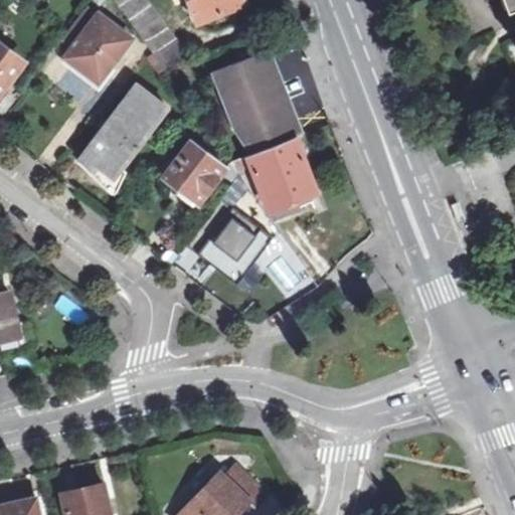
[(148,0),(116,0),(164,69),(191,59),(148,0)]
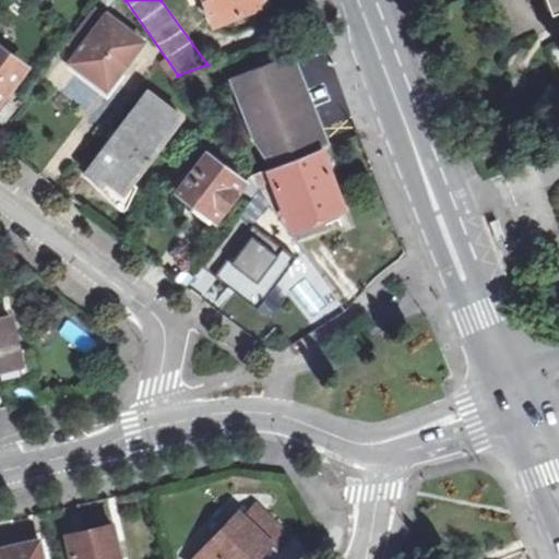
[(264,3),(263,0),(205,0),(214,23),(264,3)]
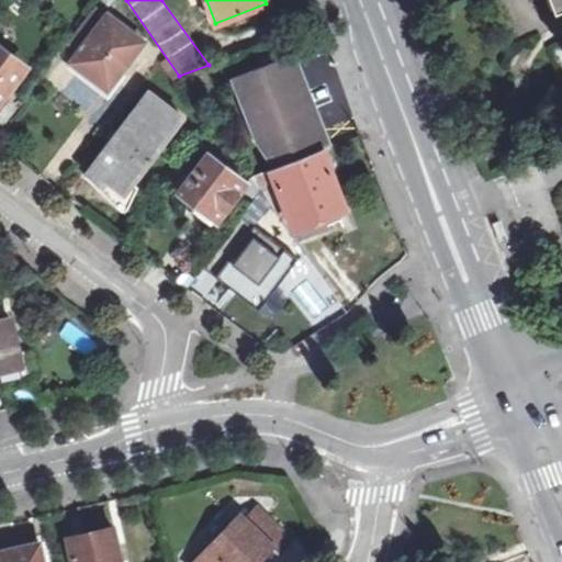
[(110,89),(146,42),(110,15),(75,63),(110,89)]
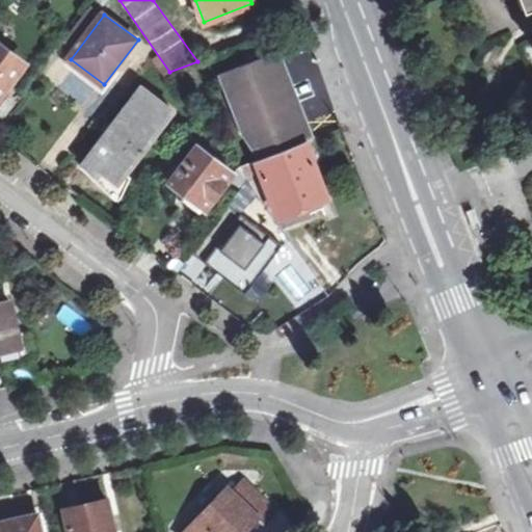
[(0,94),(24,62),(0,43),(0,94)]
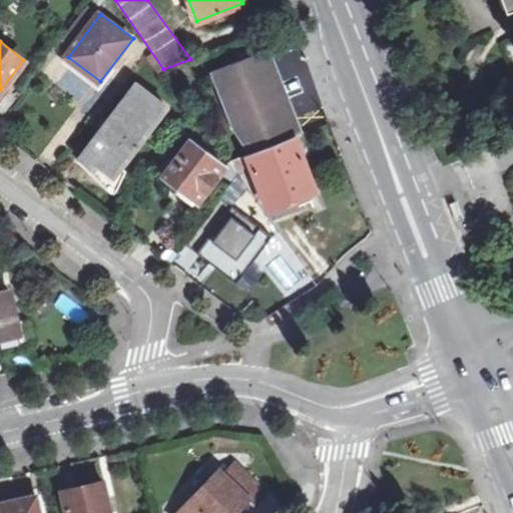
[(289,121),(262,52),(214,70),(247,154),(295,136),(300,134),(294,119),(289,121)]
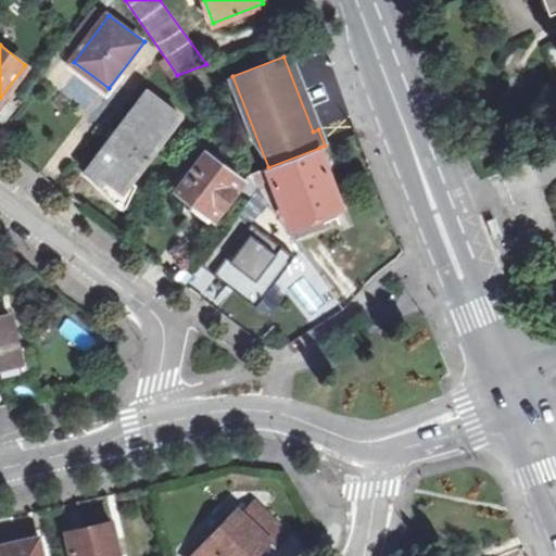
[(108,179),(123,191),(181,117),(150,93),(86,175),(101,187),(108,179)]
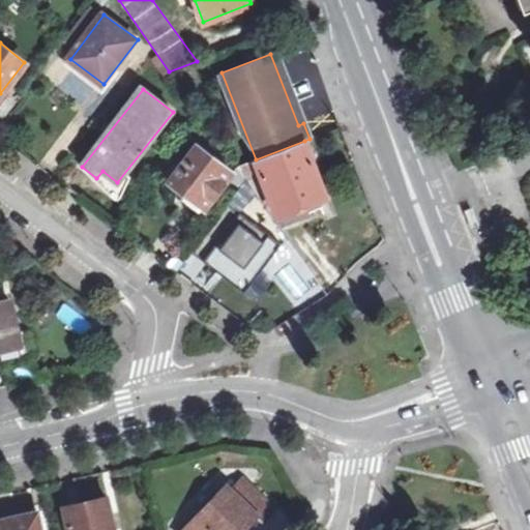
[(304,141),(256,159),(260,170),(277,217),(326,199),(304,141)]
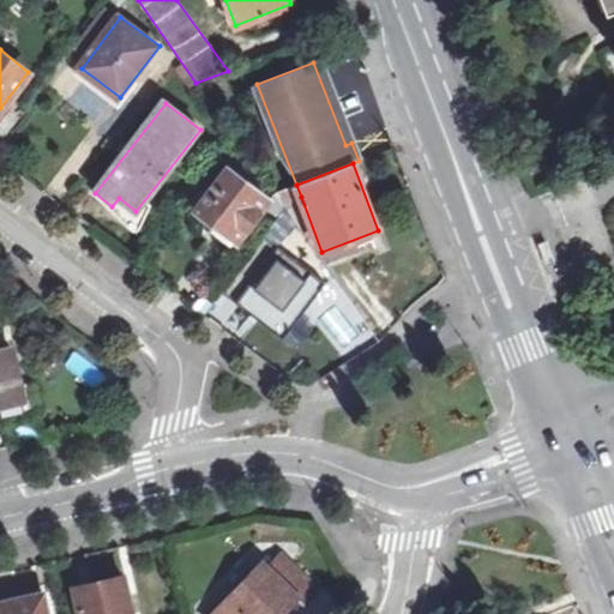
[(271,200),(230,168),(198,209),(217,224),(212,230),(232,245),(235,240),(238,241),(271,200)]
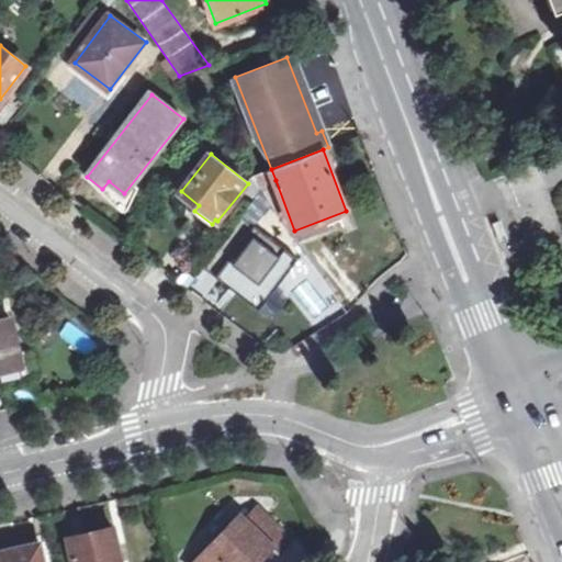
[(276,180),(271,169),(251,177),(259,188),(276,180)]
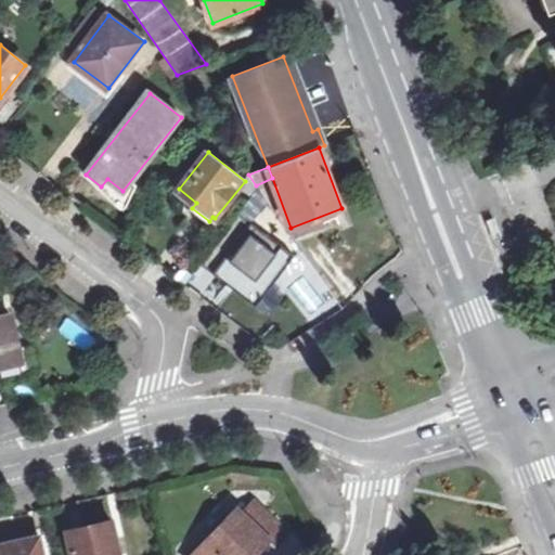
[(294,256),(239,215),(202,265),(257,306),(294,256)]
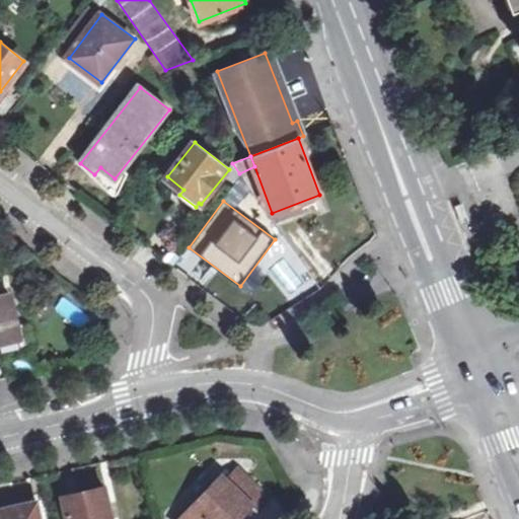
[(466,201),(458,204),(466,223),(474,220),(466,201)]
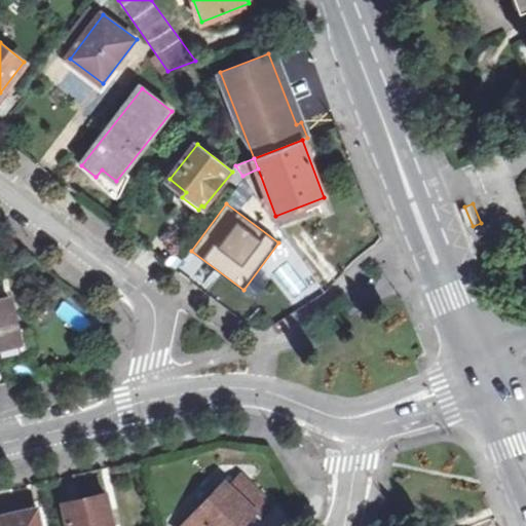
[(288,263),(273,274),(294,300),(308,289),(288,263)]
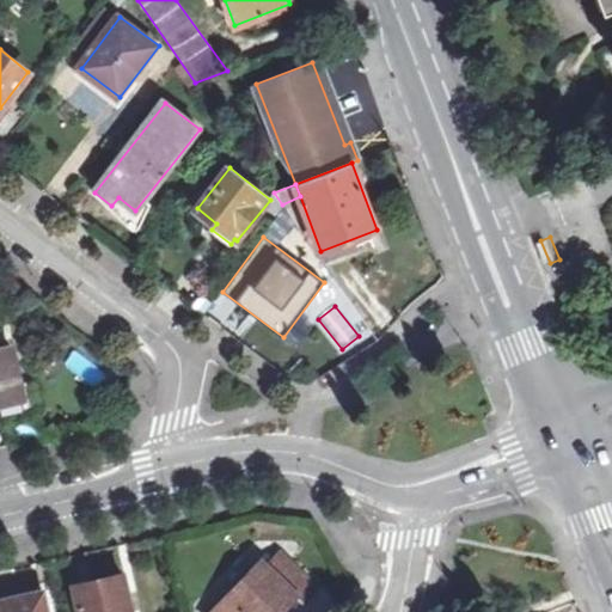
[(13,349),(0,352),(0,403),(25,398),(13,349)]
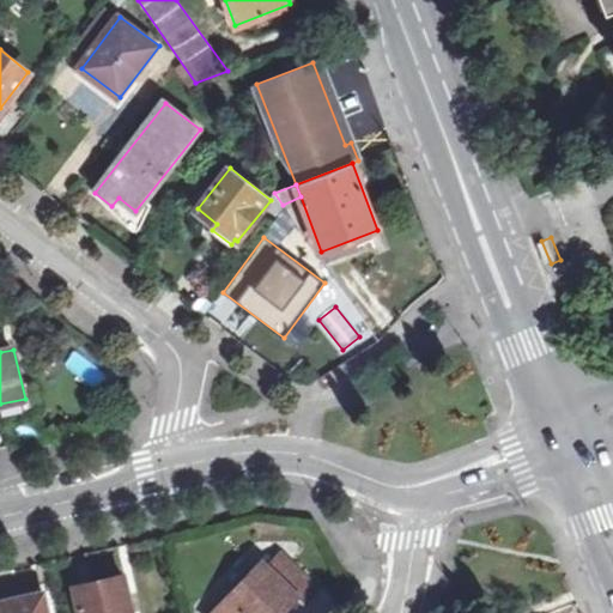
[(305,604),(317,590),(281,556),(269,570),(263,564),(217,612),(280,612),(298,595),(305,604)]
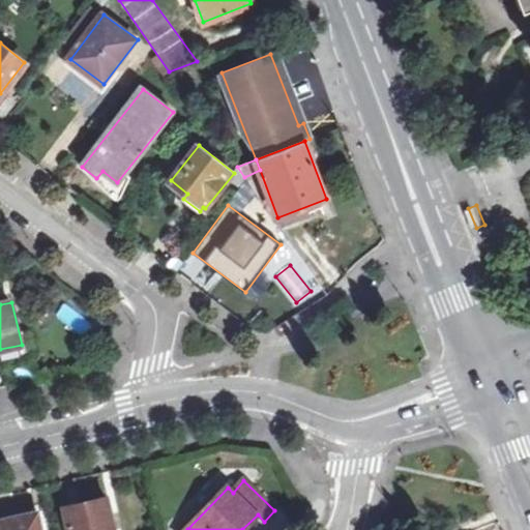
[(113,529),(106,498),(66,507),(70,529),(113,529)]
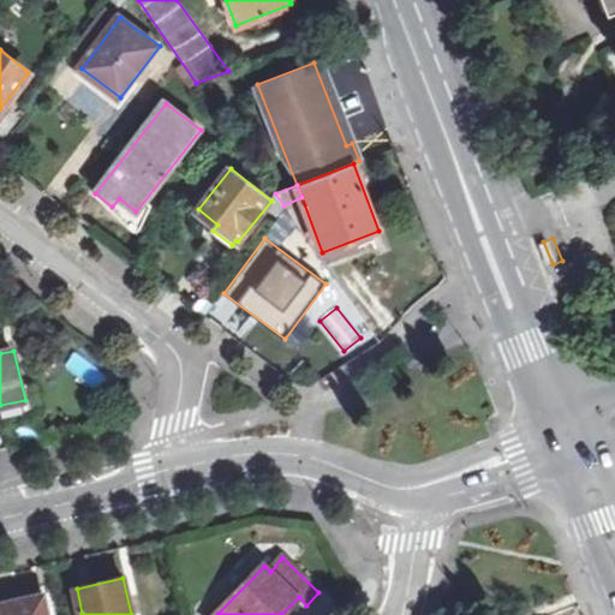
[(47,614),(43,596),(0,604),(0,614),(47,614)]
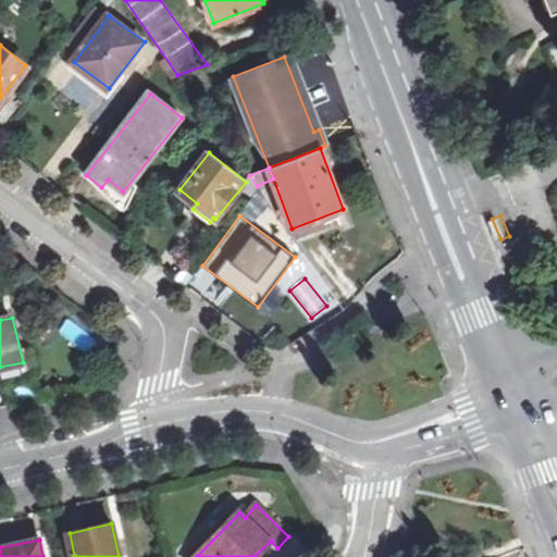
All buildings are outlined.
